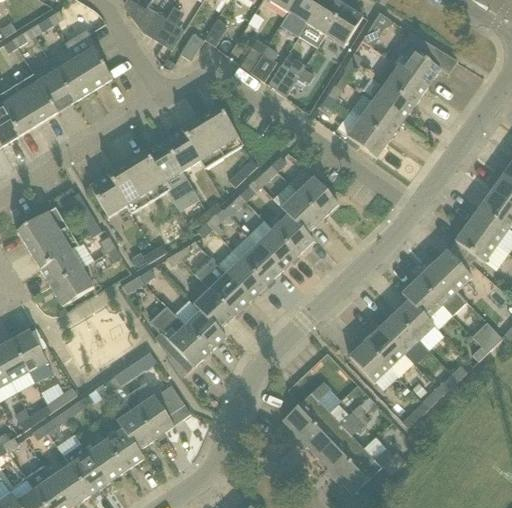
[(128,0),(136,5),(130,15),(136,24),(147,7),(151,0),(128,0)]
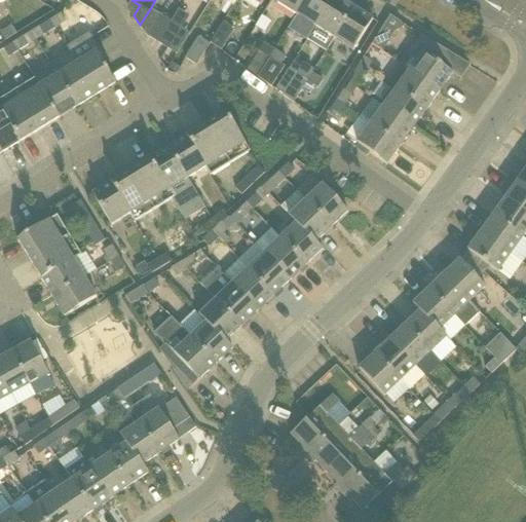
[(276,0),(296,12),(303,0),(276,0)]
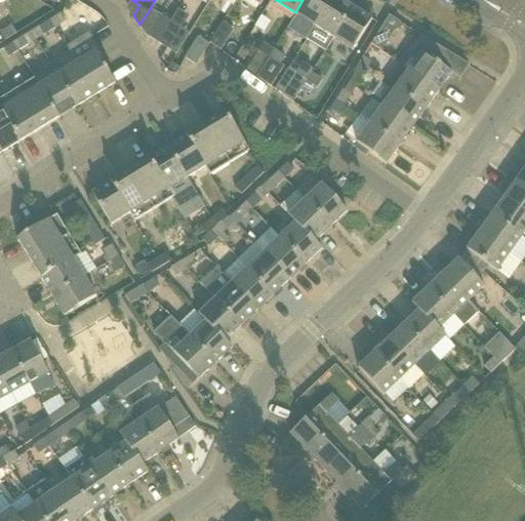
[(303,0),(295,12),(296,13),(289,26),(307,36),(329,0),(303,0)]
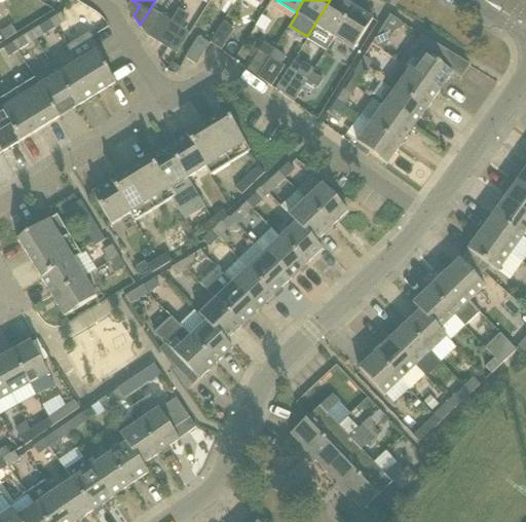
[(334,36),(353,4),(346,0),(330,0),(307,36),(327,48),(334,36)]
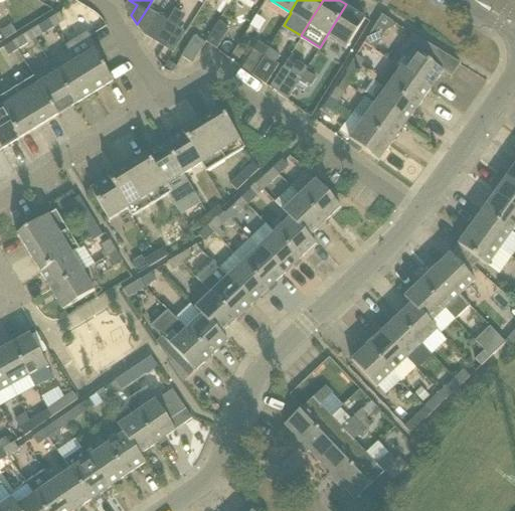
[(327,35),(346,47),(365,16),(346,4),(327,35)]
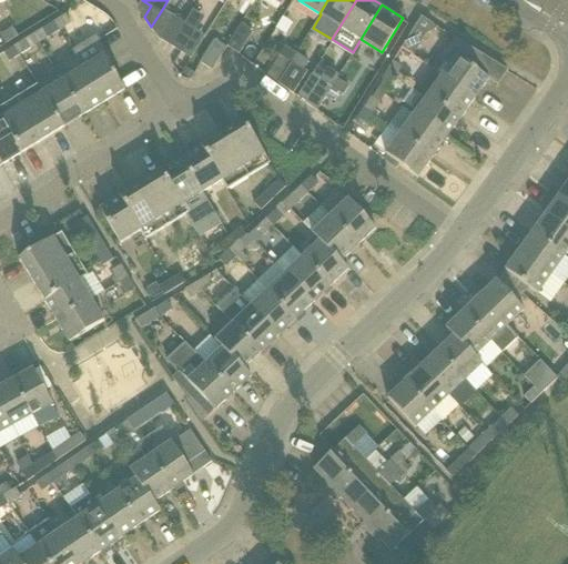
[(170,43),(184,20),(163,8),(151,27),(159,36),(170,43)]
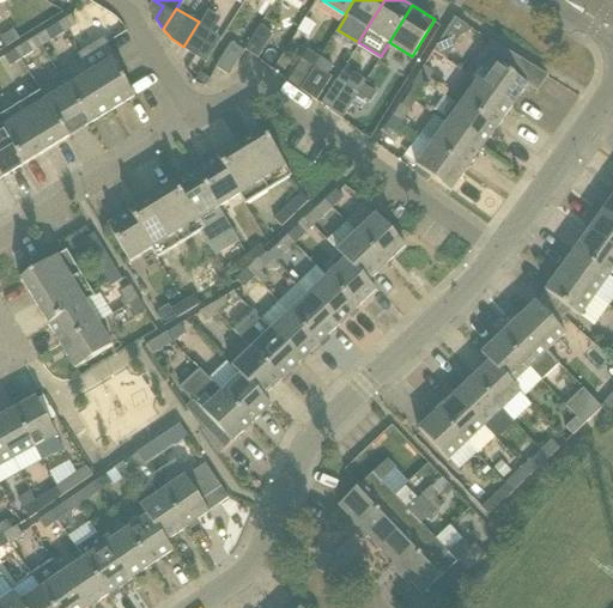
[(77,22),(72,13),(59,20),(64,29),(77,22)]
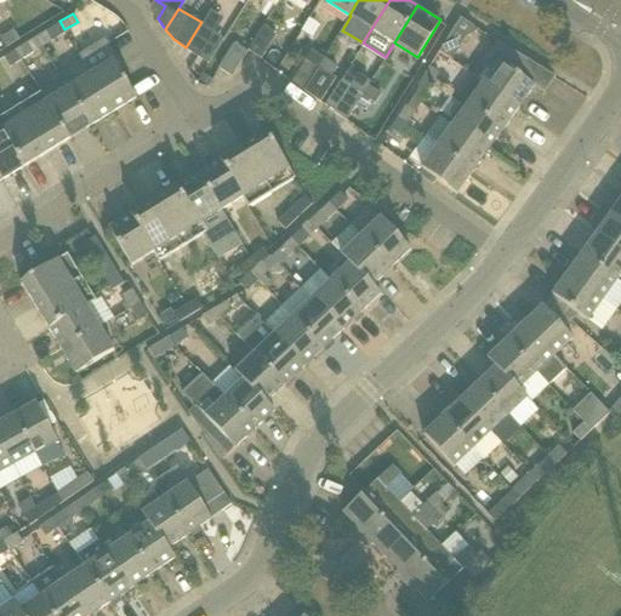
[(469,21),(461,15),(439,49),(448,55),(469,21)]
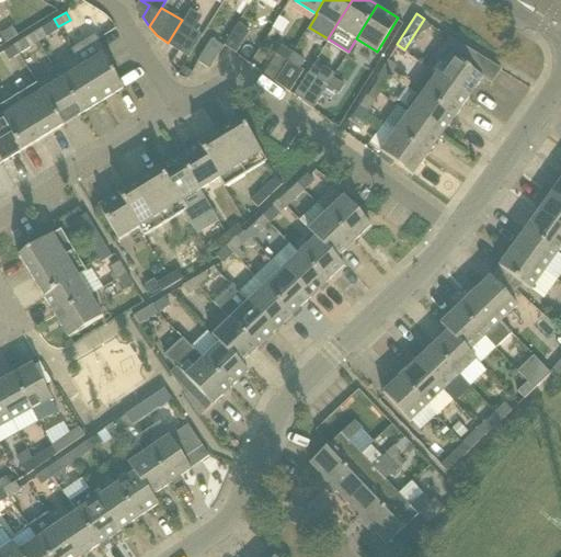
[(54,19),(42,26),(34,31),(38,38),(47,34),(58,26),(54,19)]
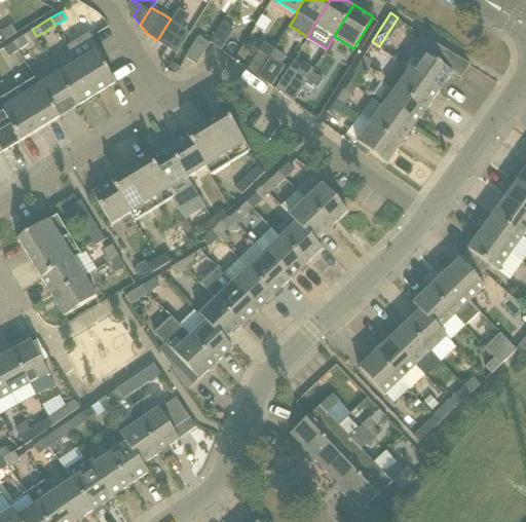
[(182,26),(171,19),(157,40),(168,47),(182,26)]
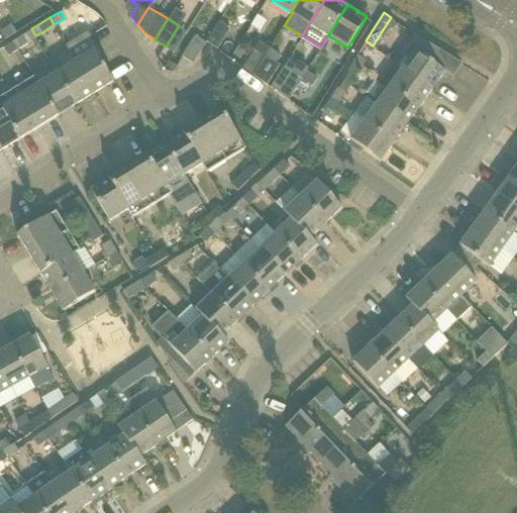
[(219,18),(207,39),(217,46),(230,25),(219,18)]
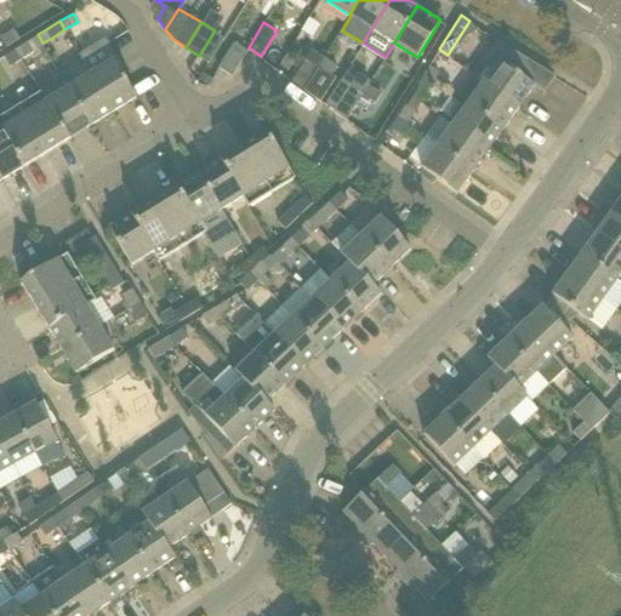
[(13,27),(0,35),(6,45),(20,36),(13,27)]
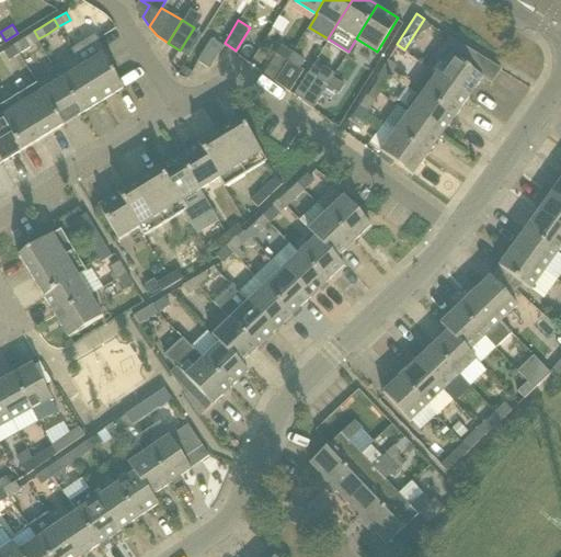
[(38,38),(34,31),(13,43),(19,52),(38,38)]
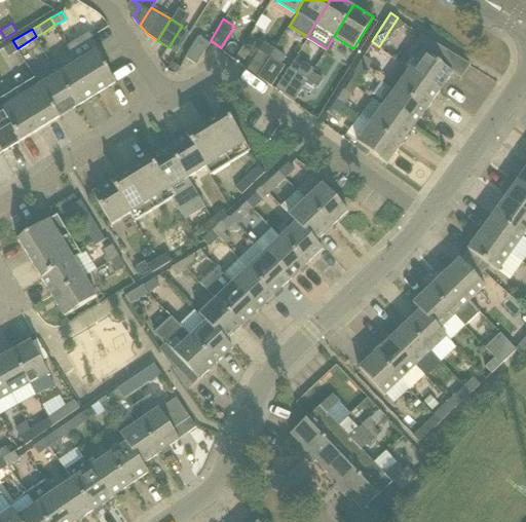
[(470,63),(421,32),(407,51),(416,59),(410,67),(409,68),(439,88),(452,70),(460,76),(470,63)]
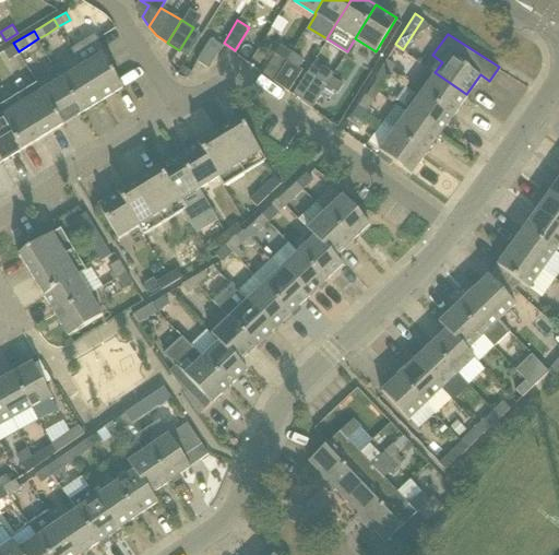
[(211,36),(197,59),(209,66),(222,44),(211,36)]
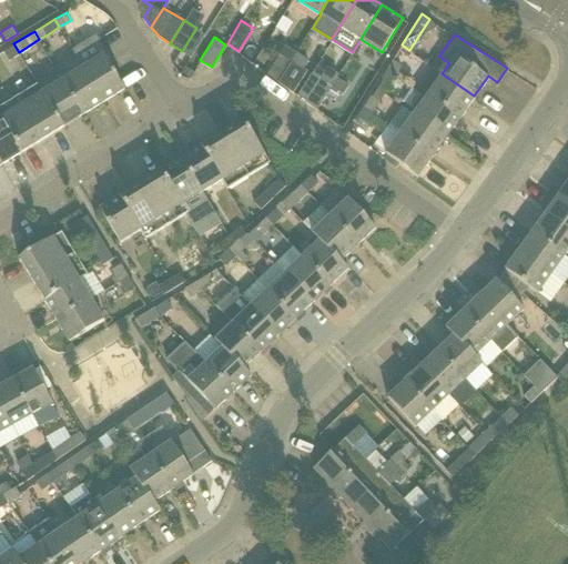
[(9,58),(19,52),(13,43),(3,50),(9,58)]
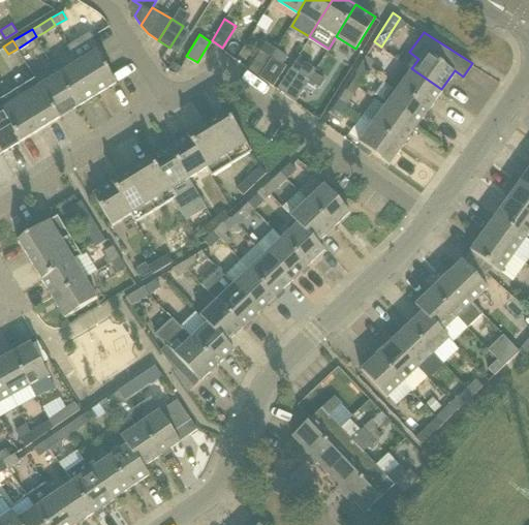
[(259,74),(271,56),(276,48),(266,41),(261,50),(262,50),(250,68),(259,74)]
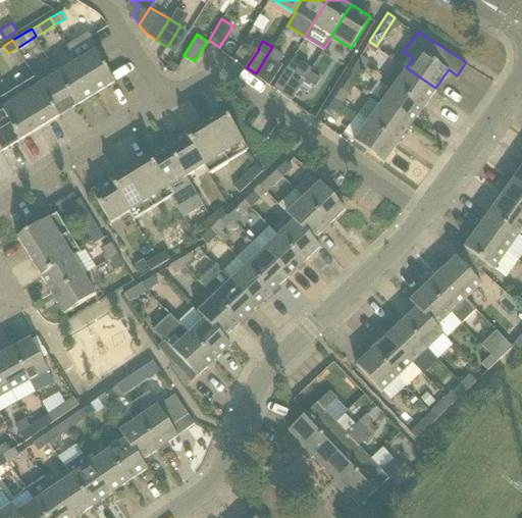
[(269,84),(281,63),(277,61),(282,54),(272,47),(267,55),(256,73),(269,84)]
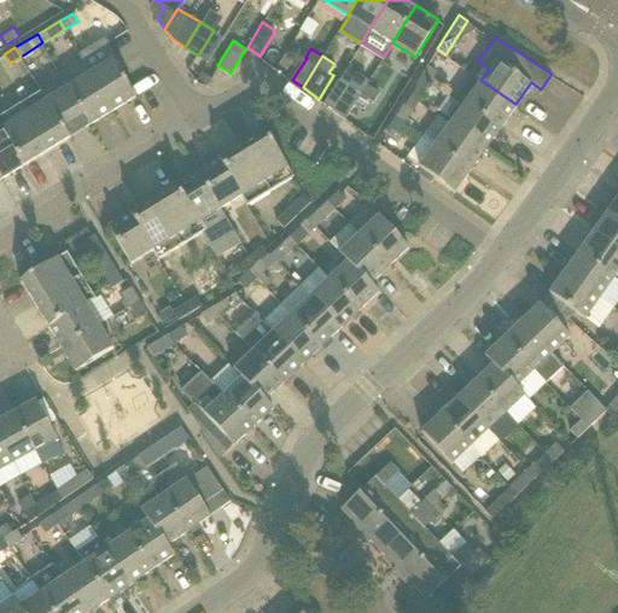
[(91,71),(112,109),(135,94),(112,57),(91,71)]
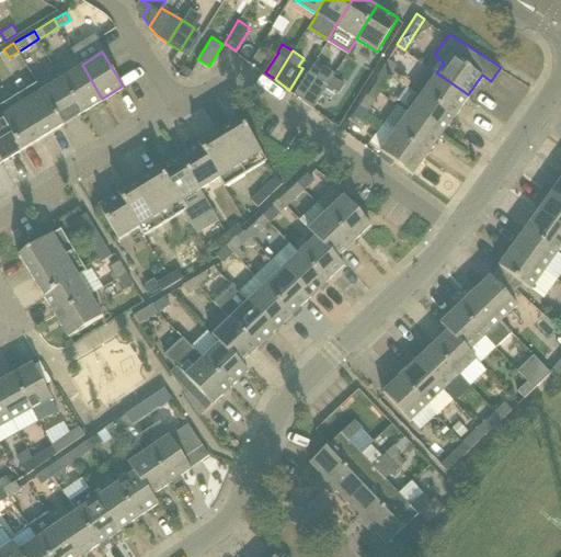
[(385,65),(392,69),(397,64),(388,58),(385,65)]
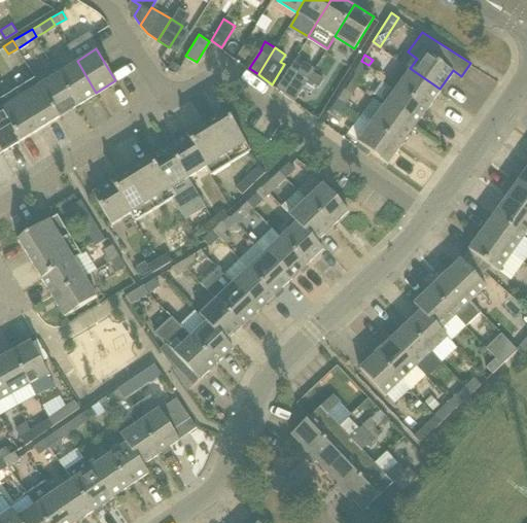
[(169,66),(175,71),(179,64),(173,60),(169,66)]
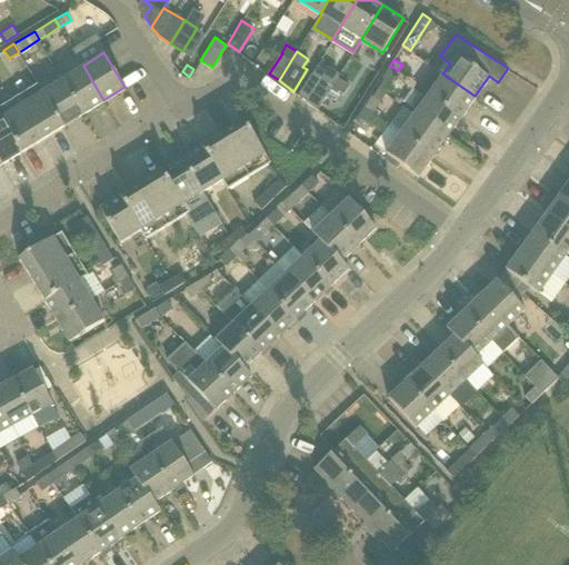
[(83,66),(62,78),(83,114),(103,100),(83,66)]
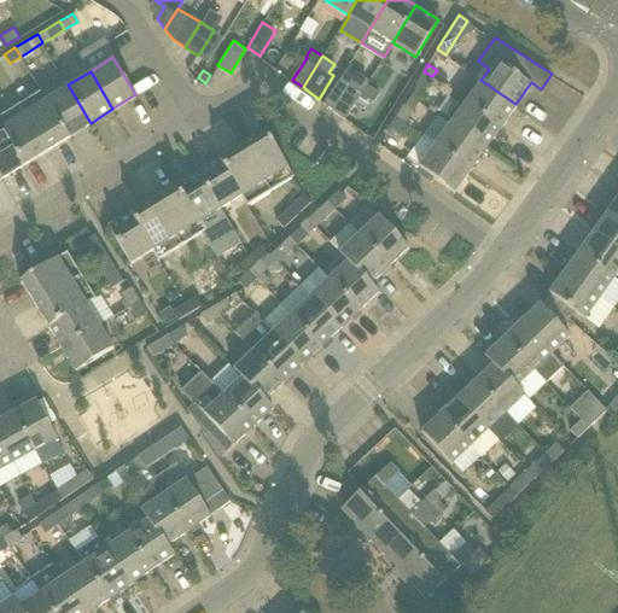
[(432,76),(424,71),(410,92),(419,98),(432,76)]
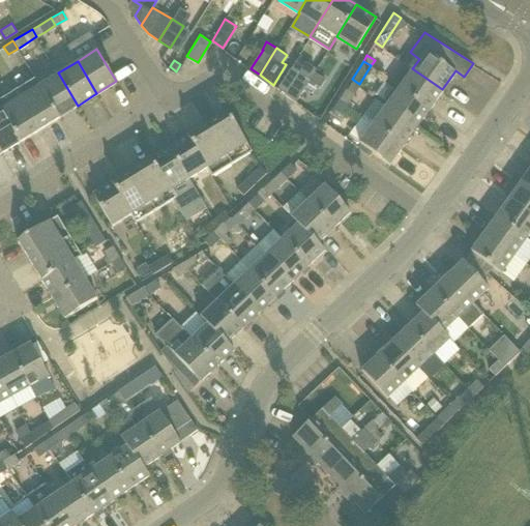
[(400,86),(430,108),(442,89),(412,68),(413,67),(406,62),(392,81),(400,86)]
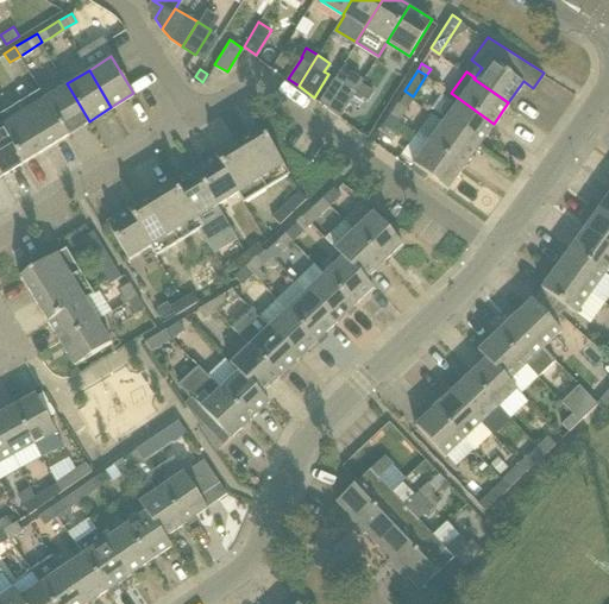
[(347,74),(327,107),(340,115),(356,90),(356,92),(362,82),(347,74)]
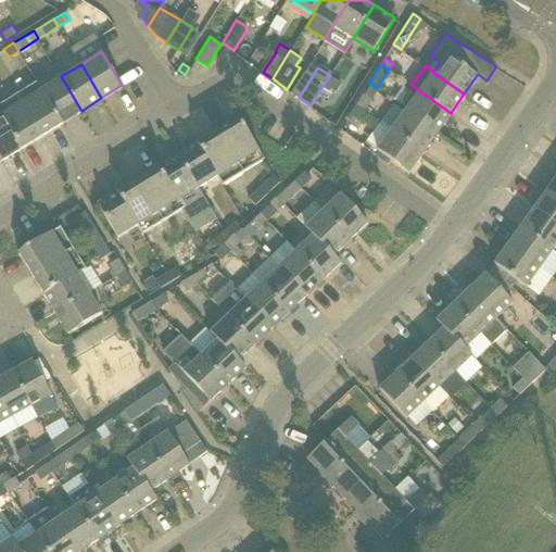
[(341,82),(330,75),(325,84),(336,90),(341,82)]
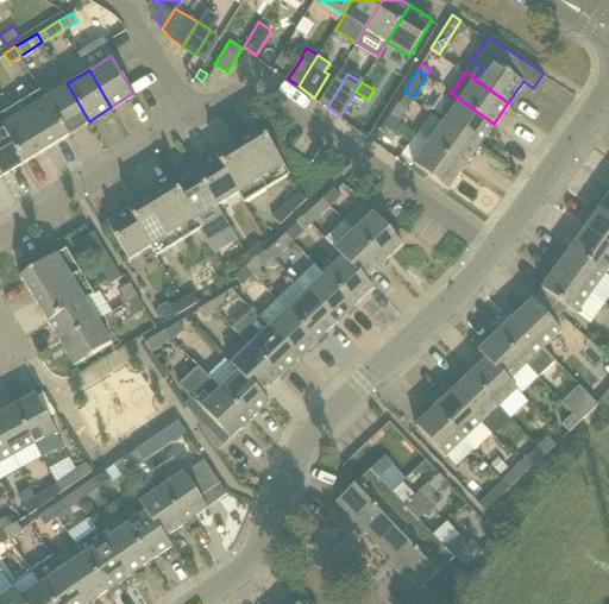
[(67,83),(45,96),(68,133),(89,121),(67,83)]
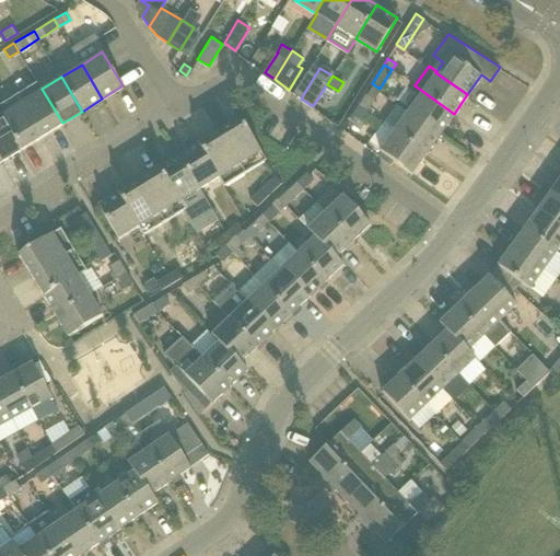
[(0,113),(21,148),(35,139),(53,128),(62,123),(42,89),(37,81),(27,87),(10,97),(0,103),(0,113)]
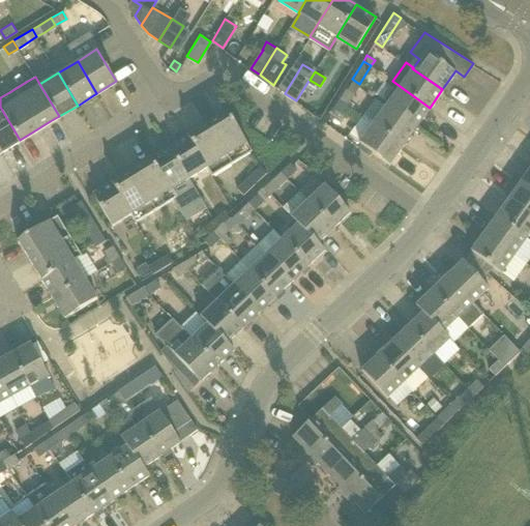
[(347,104),(349,100),(359,84),(352,79),(340,98),(347,104)]
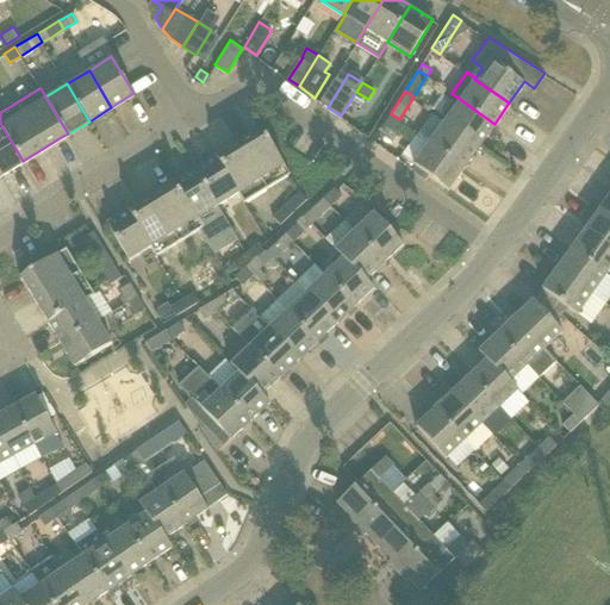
[(366,98),(356,92),(352,99),(361,105),(366,98)]
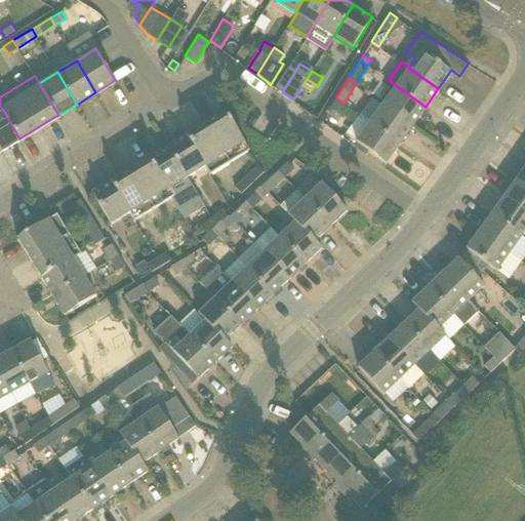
[(396,85),(382,103),(412,125),(426,107),(396,85)]
